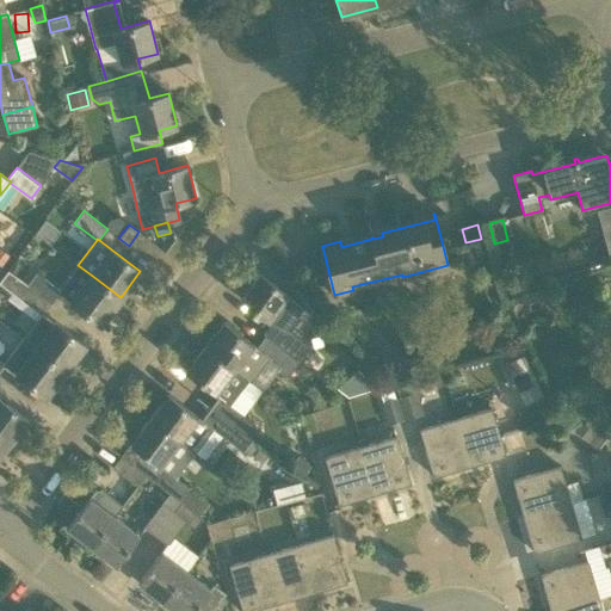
[(43,315),(51,303),(28,285),(8,271),(0,281),(0,282),(12,291),(37,310),(43,315)]
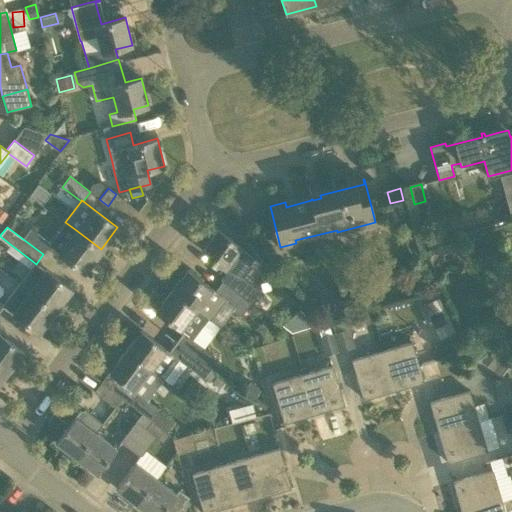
[(31,228),(23,239),(43,254),(50,245),(48,244),(49,242),(31,228)]
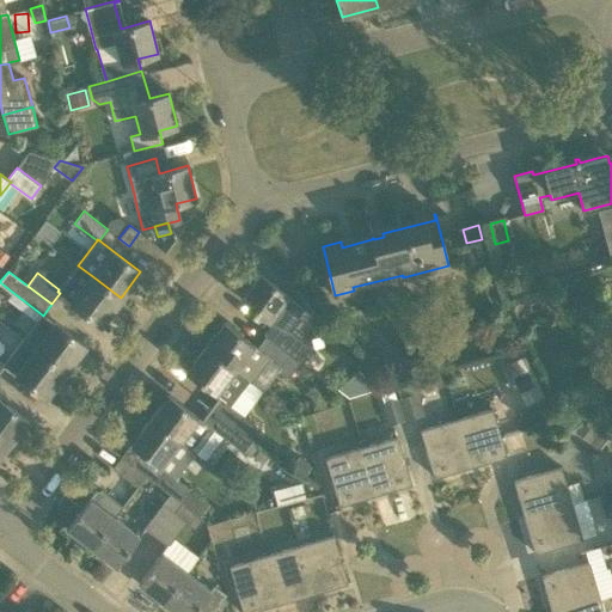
[(267,335),(288,352),(297,341),(286,332),(305,307),(259,274),(240,299),(274,324),(265,335),(267,335)]
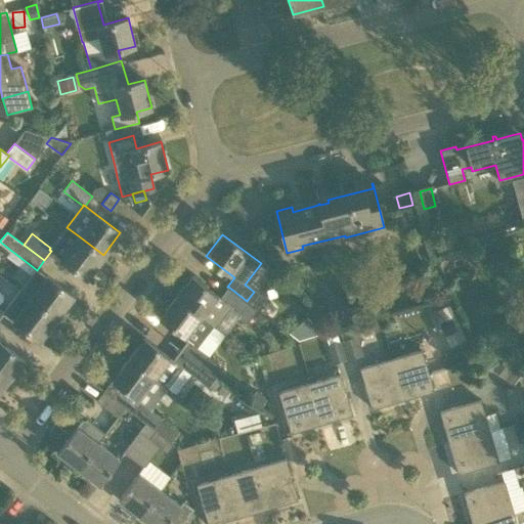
[(103,255),(78,235),(60,258),(86,277),(103,255)]
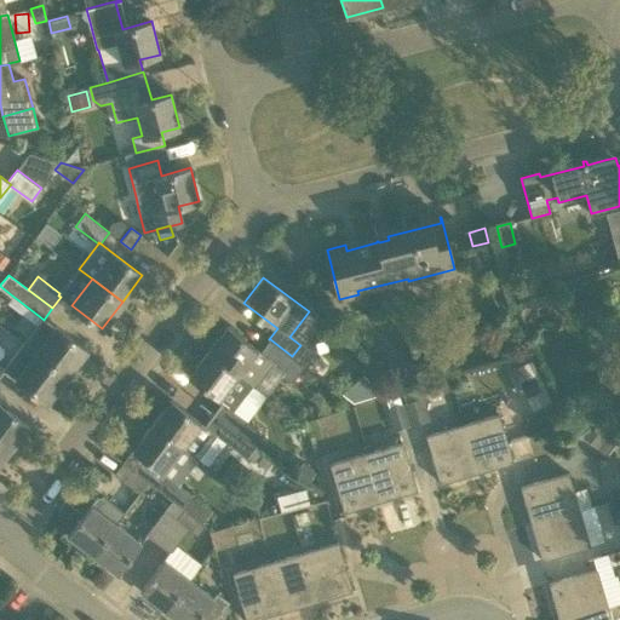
[(55,327),(44,320),(24,344),(65,377),(86,350),(56,327),(55,327)]
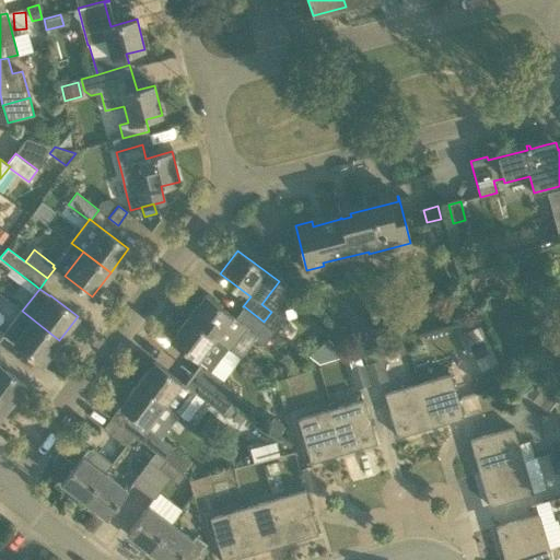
[(235,317),(205,294),(187,317),(216,338),(229,348),(231,349),(247,327),(257,335),(255,339),(264,346),(275,330),(264,322),(244,306),(235,317)]
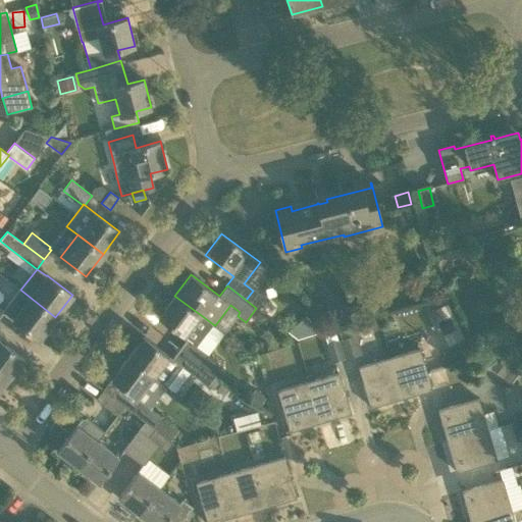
[(39,338),(55,317),(20,290),(4,311),(14,318),(13,319),(39,338)]
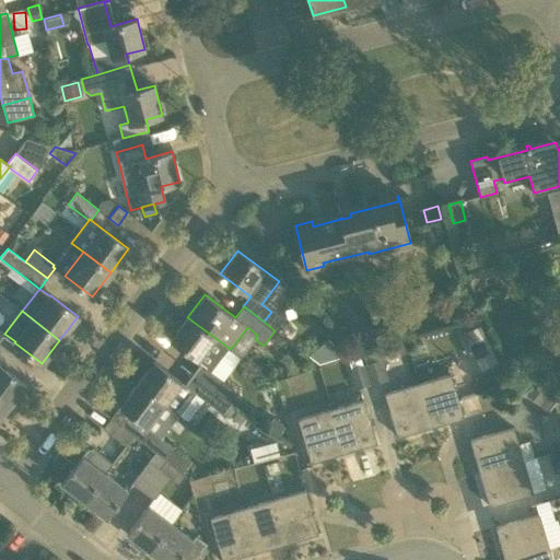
[(229,348),(216,338),(187,317),(170,339),(200,363),(193,374),(216,392),(223,381),(211,371),(229,348)]
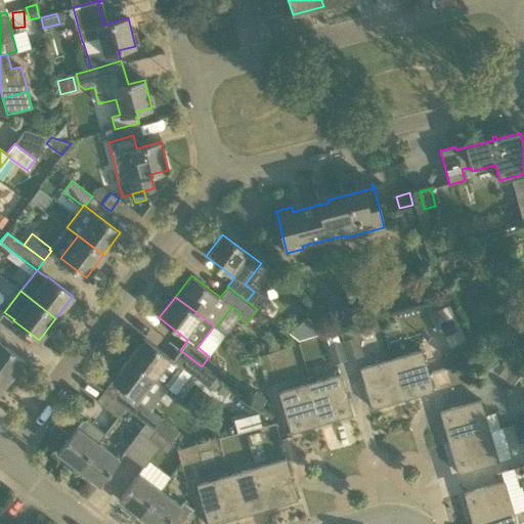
[(449,304),(433,312),(444,336),(461,328),(449,304)]
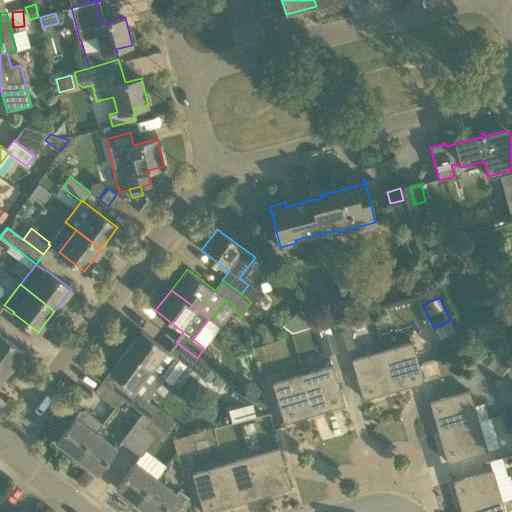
[(300,309),(281,325),(291,333),(313,326),(300,309)]
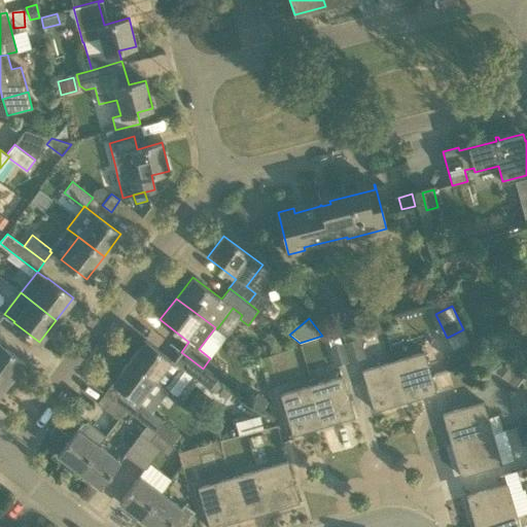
[(344,343),(343,343),(348,361),(364,357),(359,339),(344,343)]
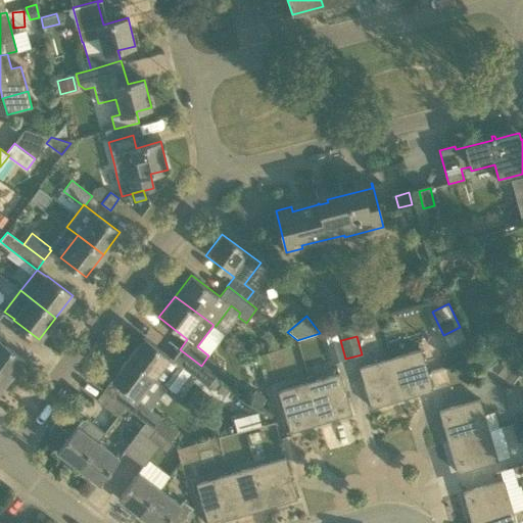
[(216,376),(201,366),(180,349),(173,359),(170,357),(144,337),(128,359),(153,378),(167,388),(183,368),(193,375),(207,387),(216,376)]
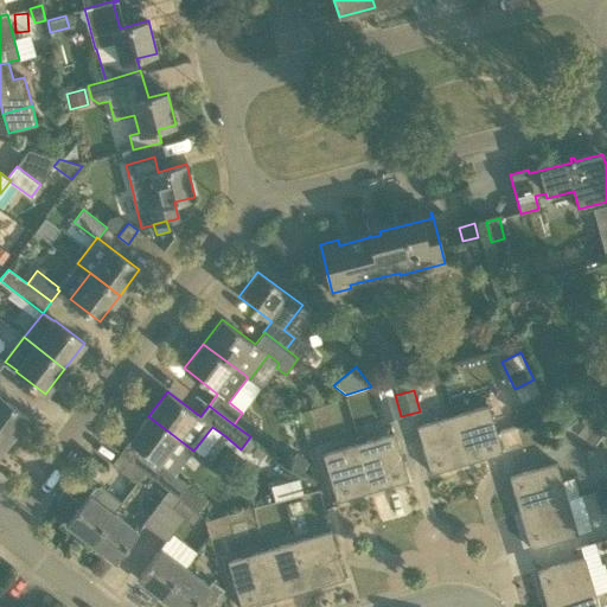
[(0,434),(10,441),(29,416),(0,395),(0,434)]
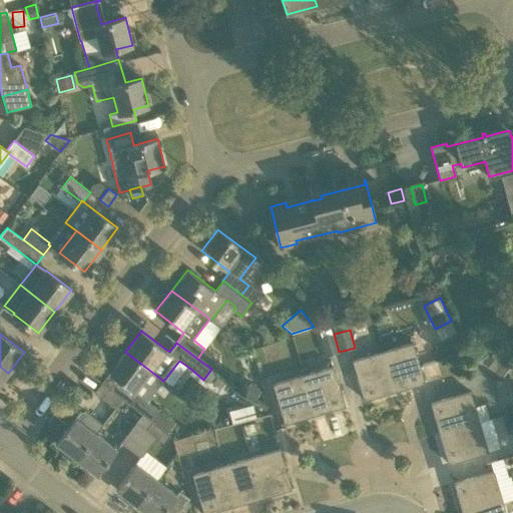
[(322,338),(321,338),(326,356),(339,352),(334,334),(332,335),(322,338)]
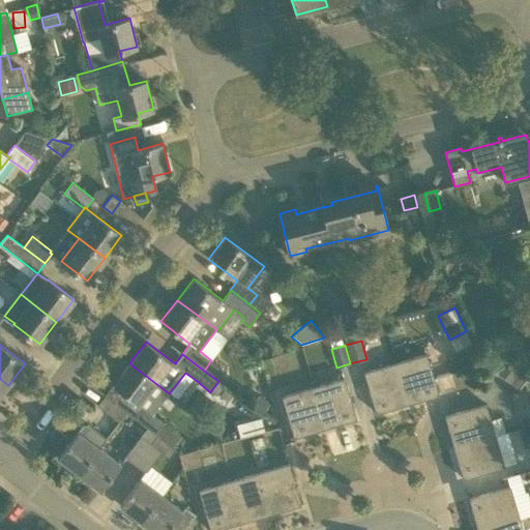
[(272,355),(277,378),(307,372),(302,348),(272,355)]
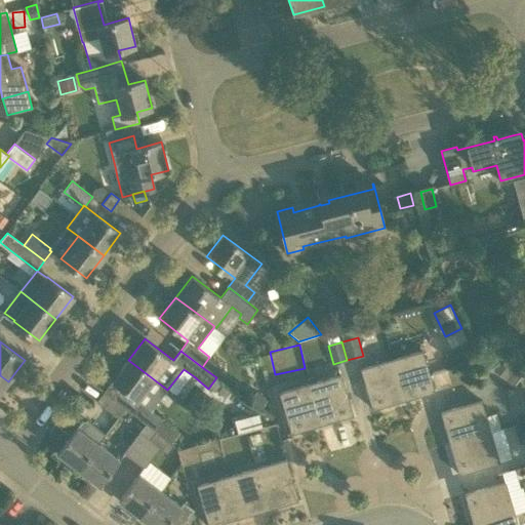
[(404,400),(435,392),(422,351),(392,360),(404,400)]
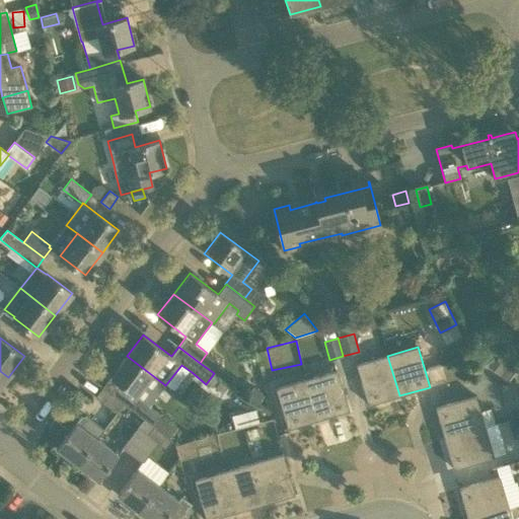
[(492,358),(487,366),(499,375),(512,359),(502,352),(495,360),(492,358)]
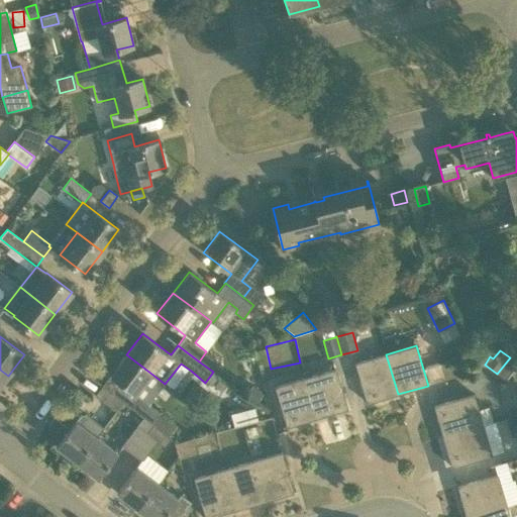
[(206,351),(199,362),(213,372),(215,357),(206,351)]
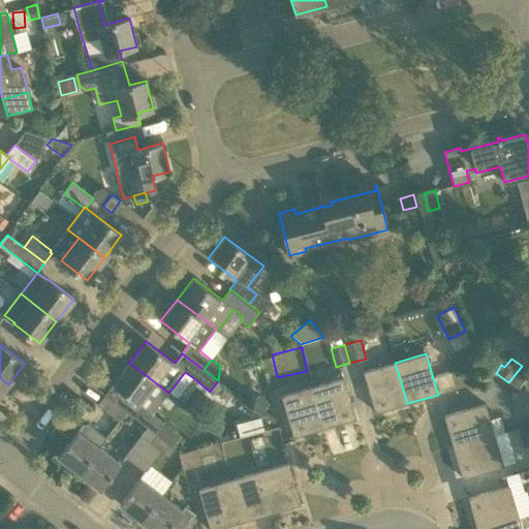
[(155,382),(129,363),(113,384),(139,404),(155,382)]
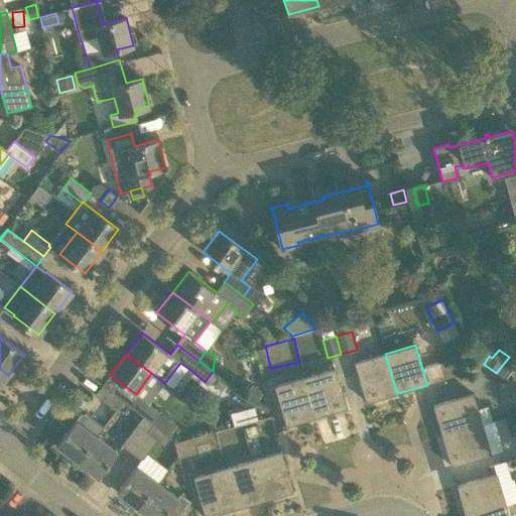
[(366,402),(397,393),(385,354),(355,362),(366,402)]
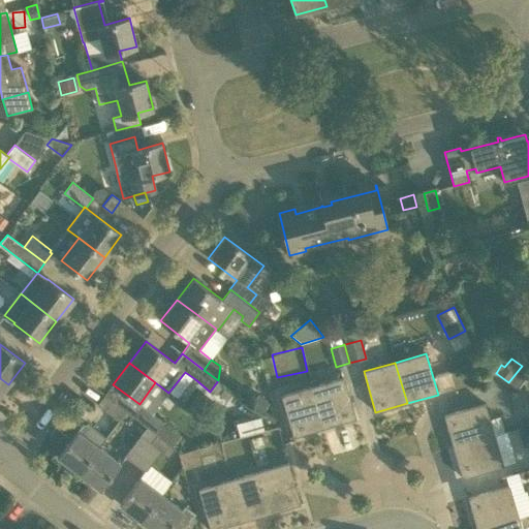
[(324,428),(355,418),(344,377),(312,386),(324,428)]
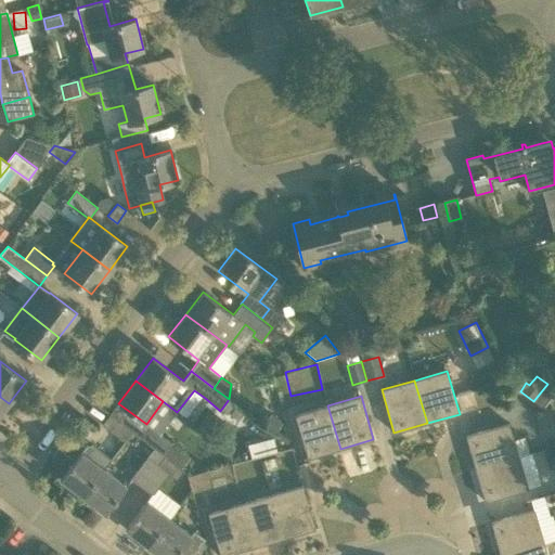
[(229,399),(220,411),(226,415),(234,403),(229,399)]
